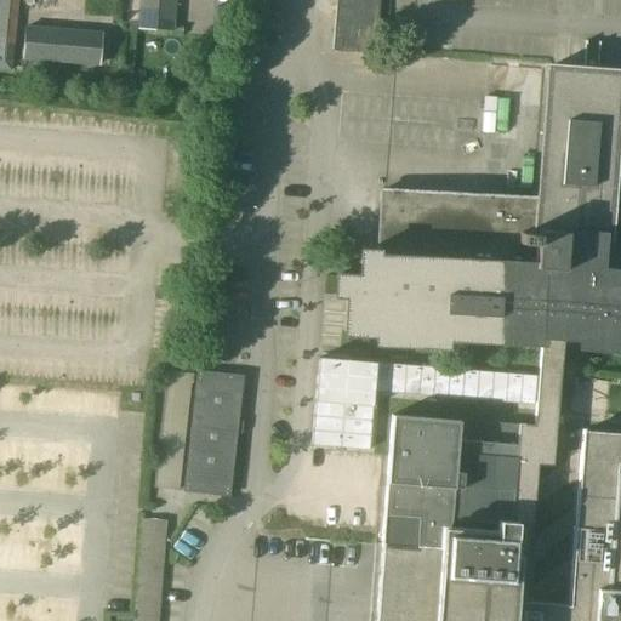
[(18,0),(0,0),(0,36),(15,39),(18,0)]
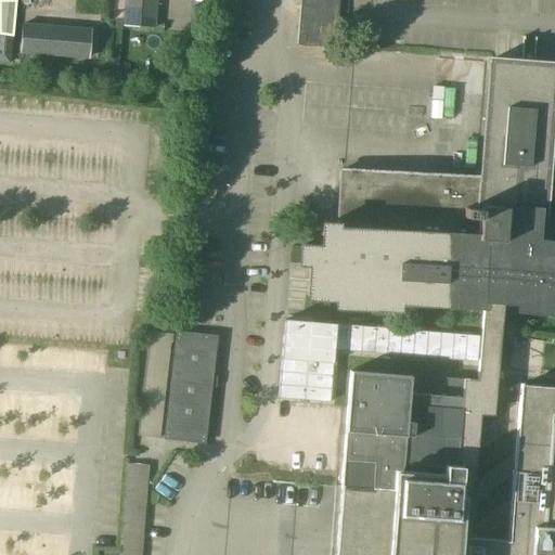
[(126,0),(124,26),(152,28),(154,0),(126,0)]
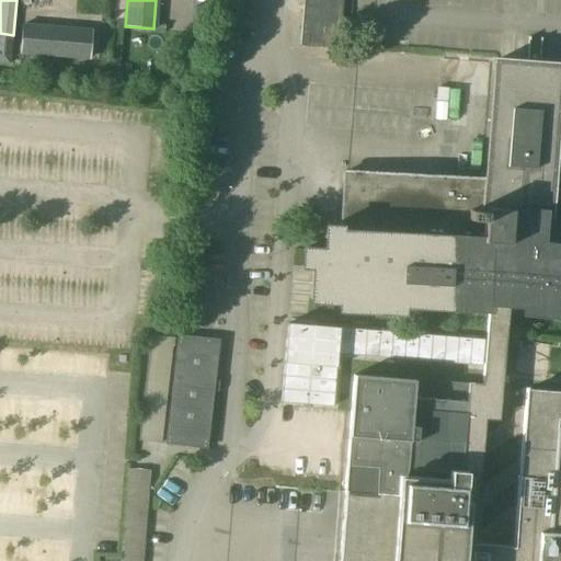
[(304,0),(300,47),(339,50),(343,0),(304,0)]
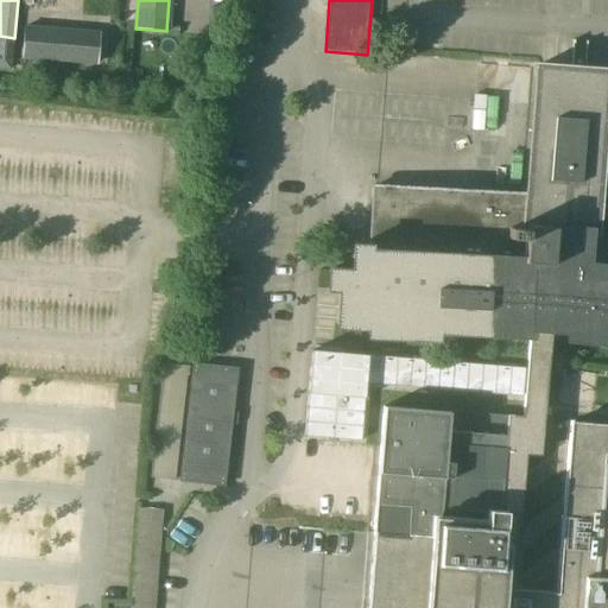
[(101,63),(102,26),(25,25),(24,62),(101,63)]
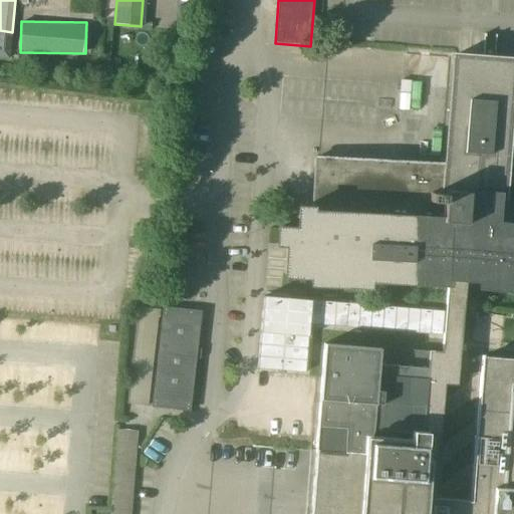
[(444,333),(444,335),(443,351),(430,351),(430,352),(379,348),(324,344),(315,450),(314,450),(309,513),(513,513),(513,356),(510,357),(482,355),(476,429),(470,502),(435,499),(440,442),(444,384),(457,386),(458,369),(460,353),(462,353),(465,309),(468,278),(482,279),(481,284),(513,288),(513,223),(502,222),(512,87),(513,65),(513,59),(496,58),(497,34),(496,34),(496,40),(486,39),(487,33),(486,33),(485,46),(484,57),(457,55),(455,55),(451,110),(447,165),(321,156),(317,208),(300,207),(298,228),(279,226),(278,242),(289,243),(287,272),(314,274),(314,281),(368,285),(369,277),(448,282),(446,312),(264,297),(263,297),(257,367),(259,368),(306,372),(308,348),(309,325),(373,329),(437,334),(437,332),(444,333)]
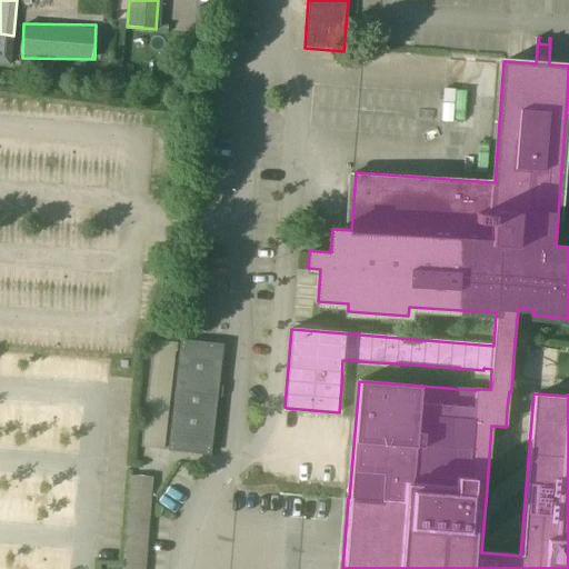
[(221,345),(180,341),(168,450),(210,455),(221,345)]
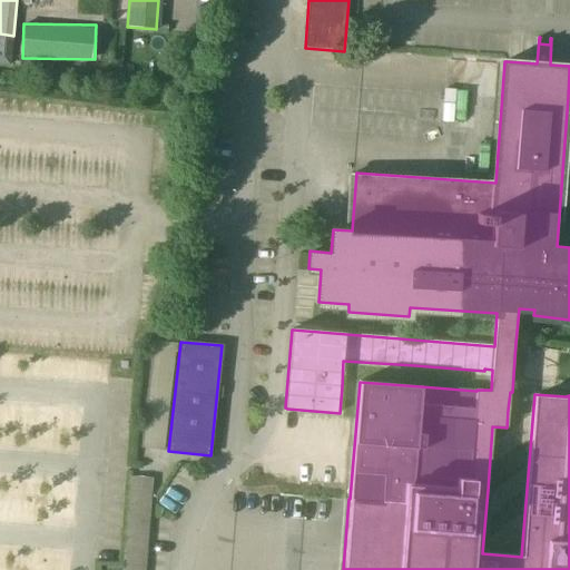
[(130,474),(127,569),(149,569),(153,474),(130,474)]
